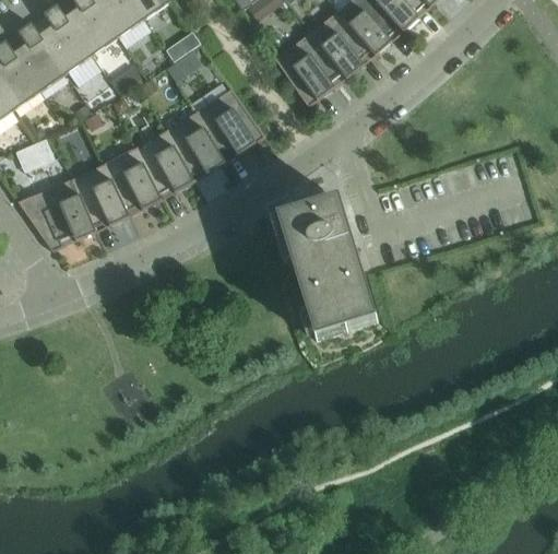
[(74,0),(79,6),(66,14),(66,15),(93,55),(118,36),(93,0),(74,0)]
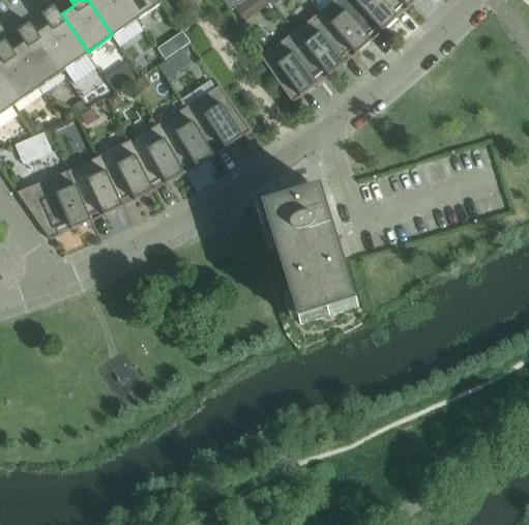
[(88,0),(112,34),(137,18),(124,0),(88,0)]
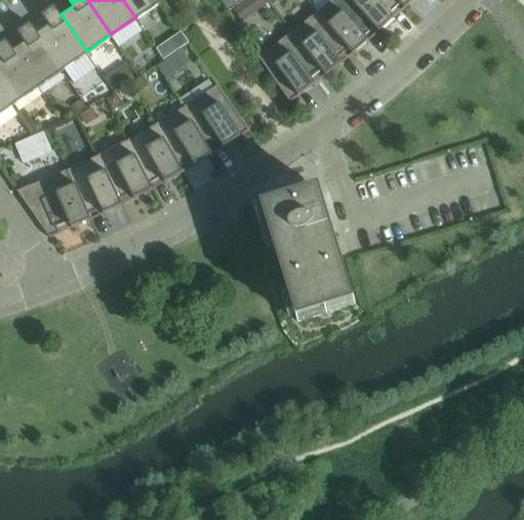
[(123,0),(135,17),(161,0),(123,0)]
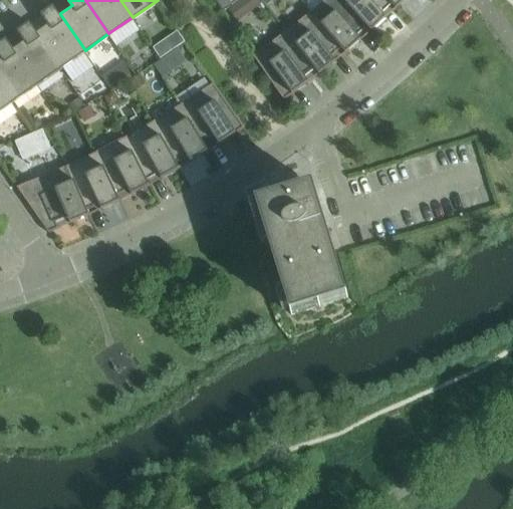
[(237,0),(228,6),(237,18),(248,9),(241,0),(237,0)]
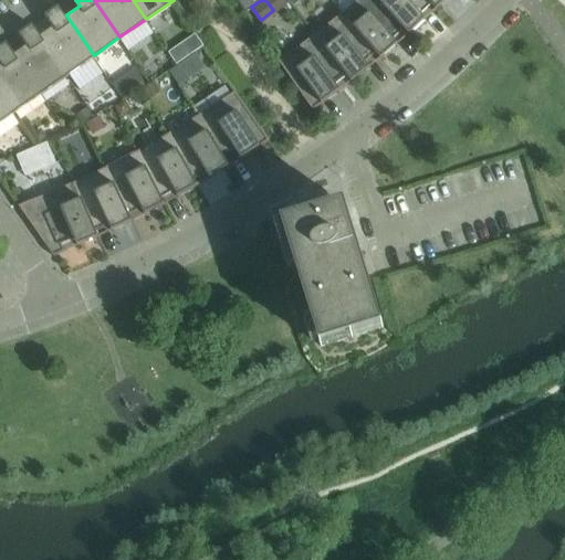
[(353,0),(343,9),(380,55),(409,31),(382,0),(353,0)]
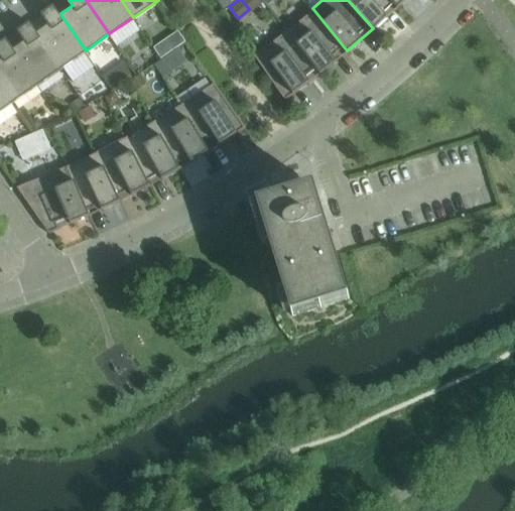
[(348,0),(373,28),(398,5),(393,0),(348,0)]
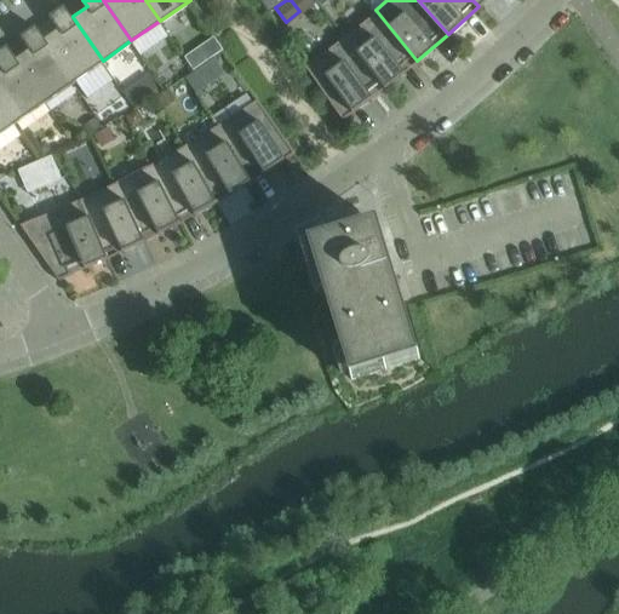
[(58,27),(44,36),(74,80),(103,61),(73,17),(73,16),(64,4),(50,13),(58,27)]
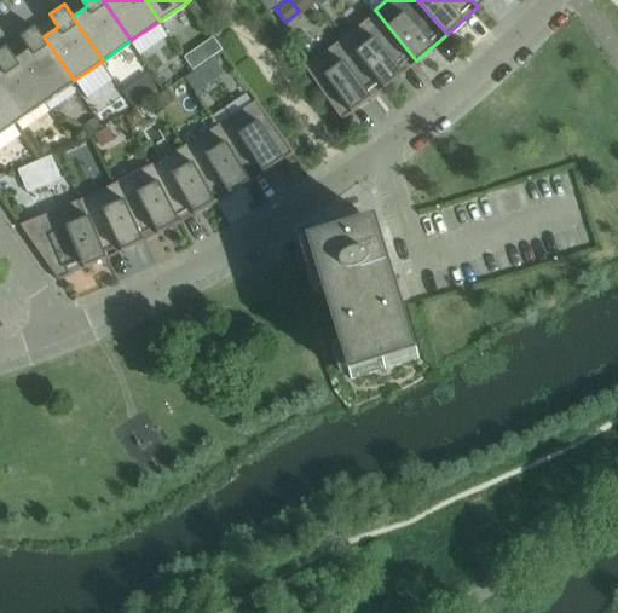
[(375,10),(345,34),(385,85),(416,61),(375,10)]
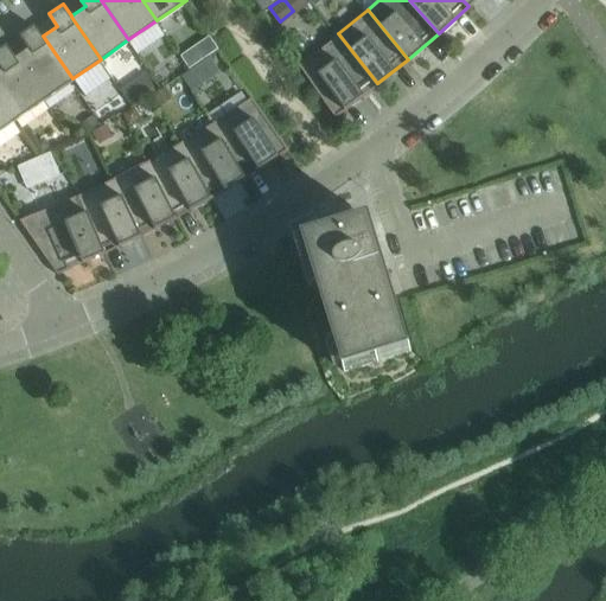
[(29,45),(16,55),(14,56),(44,98),(72,78),(43,36),(34,23),(20,33),(29,45)]
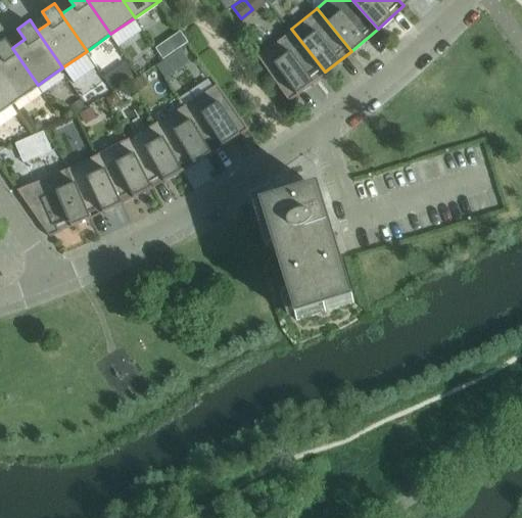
[(325,72),(291,29),(265,48),(256,53),(288,99),(296,93),(325,72)]
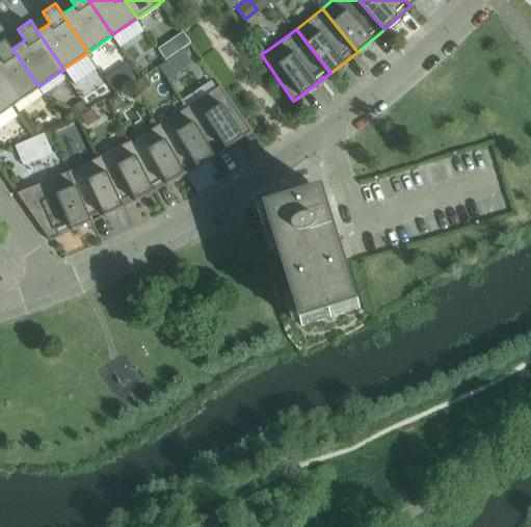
[(0,56),(1,57),(0,57),(0,82),(15,103),(38,86),(12,49),(14,48),(5,37),(0,41),(0,56)]
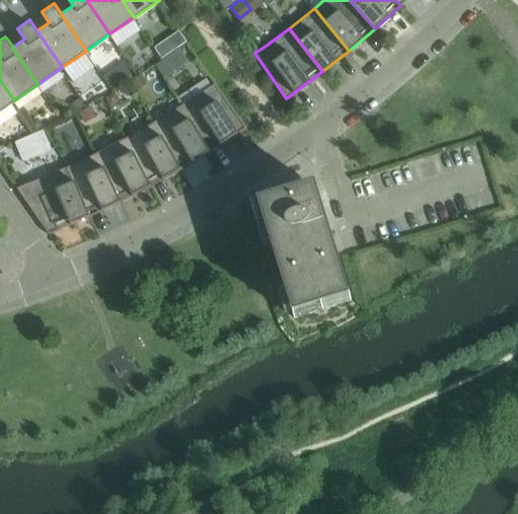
[(165,38),(154,46),(161,57),(172,49),(165,38)]
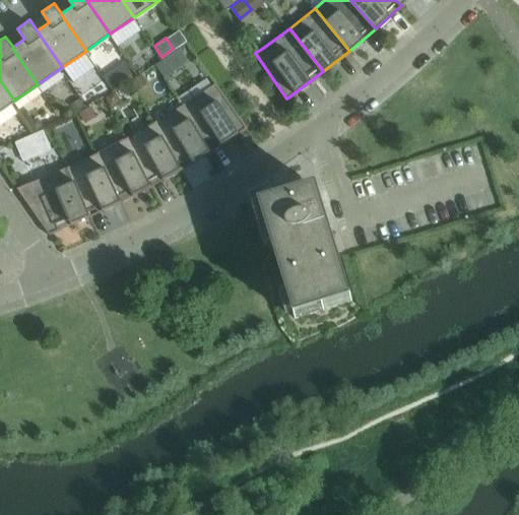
[(165,56),(155,62),(165,76),(175,69),(165,56)]
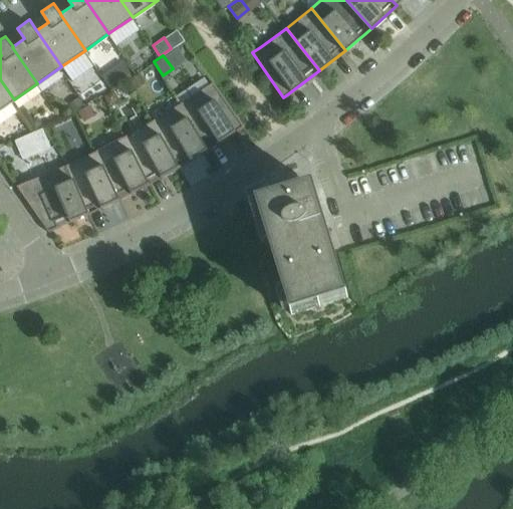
[(122,59),(112,66),(119,77),(130,70),(122,59)]
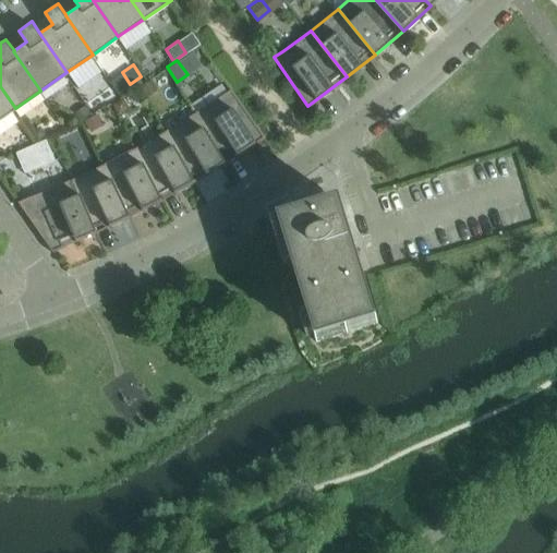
[(0,118),(15,108),(0,86),(0,118)]
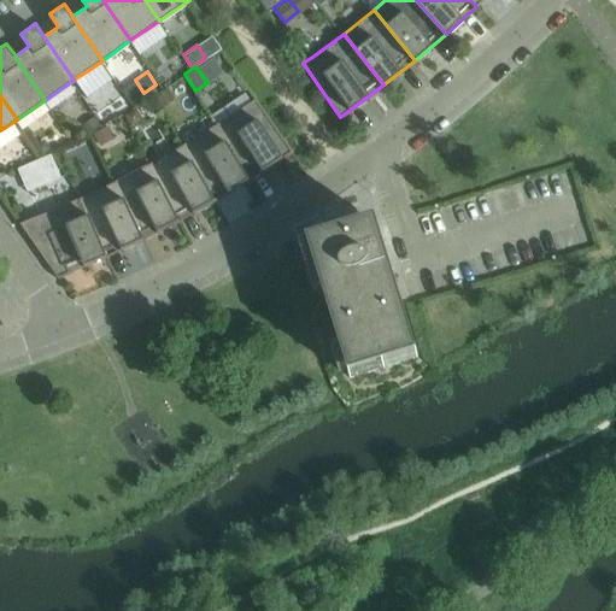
[(246,103),(215,123),(248,180),(283,157),(293,150),(256,97),(246,103)]
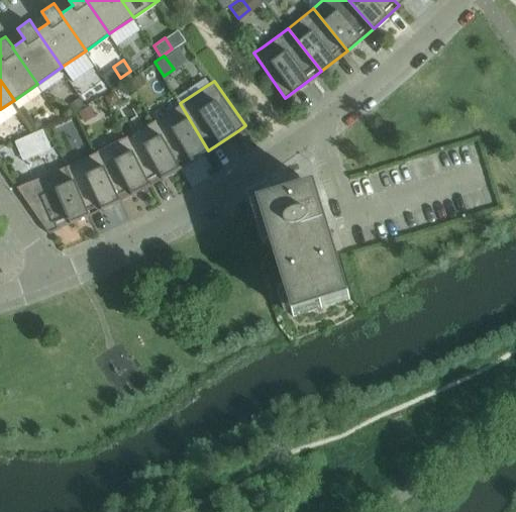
[(114,90),(104,95),(109,105),(116,102),(118,96),(114,90)]
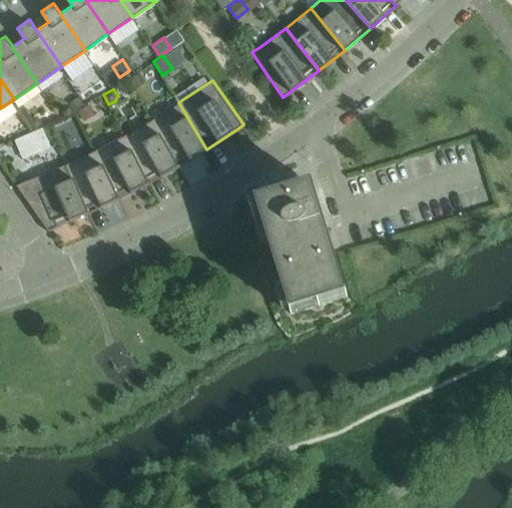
[(90,102),(78,108),(84,119),(95,113),(90,102)]
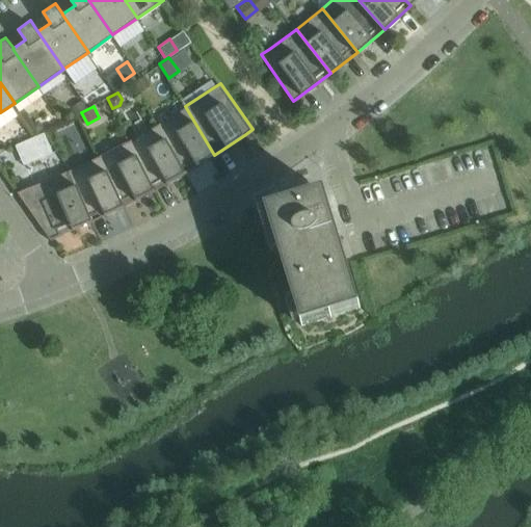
[(185,106),(157,124),(185,172),(214,155),(185,106)]
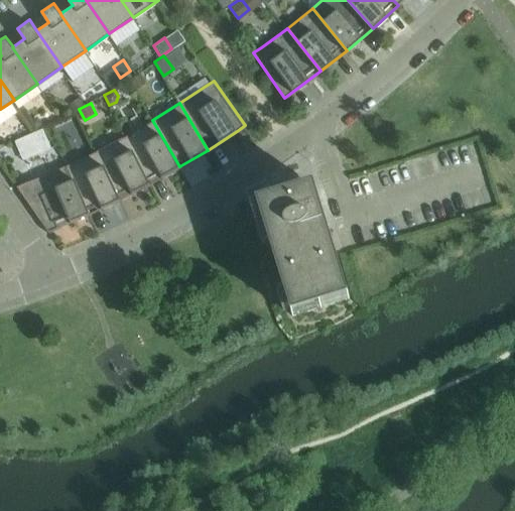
[(35,117),(29,121),(34,128),(42,123),(39,118),(35,117)]
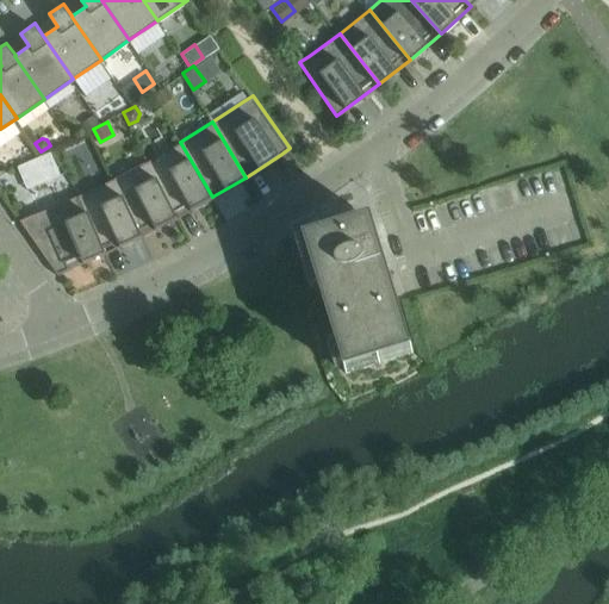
[(180,142),(147,160),(176,217),(212,197),(180,142)]
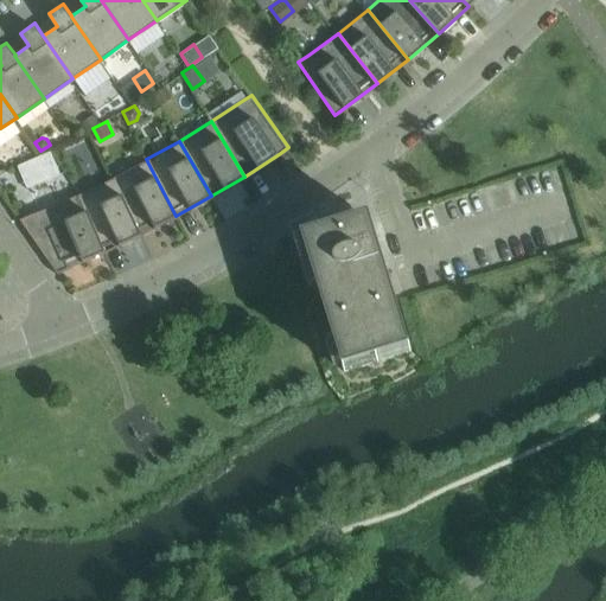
[(36,157),(19,164),(26,180),(43,173),(45,179),(61,172),(51,151),(36,157)]
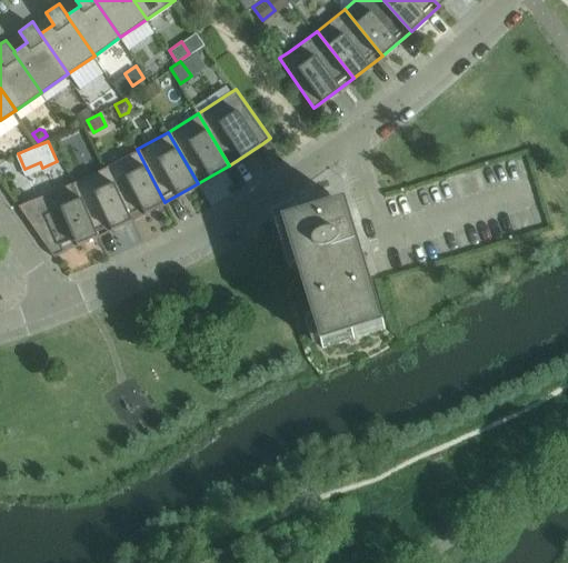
[(137,149),(106,166),(131,220),(165,202),(137,149)]
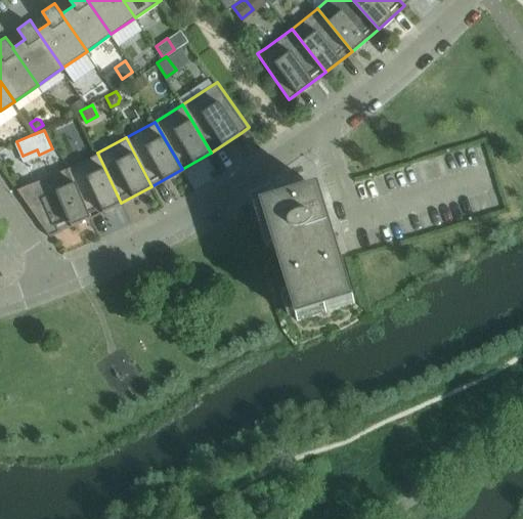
[(97,153),(68,166),(90,217),(121,203),(97,153)]
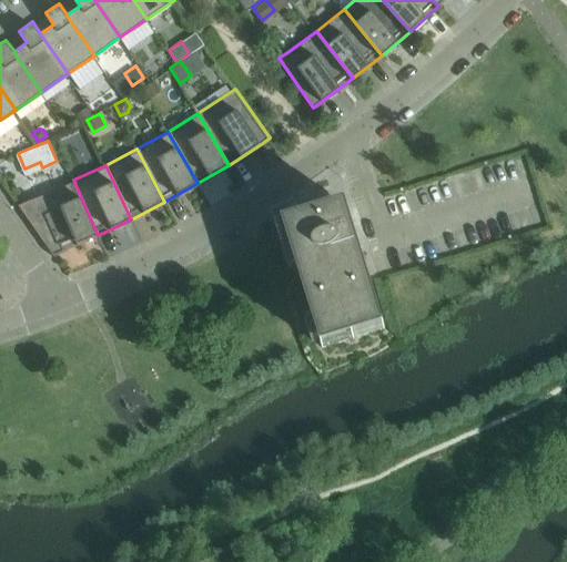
[(98,235),(73,180),(39,195),(18,203),(53,254),(64,249),(98,235)]
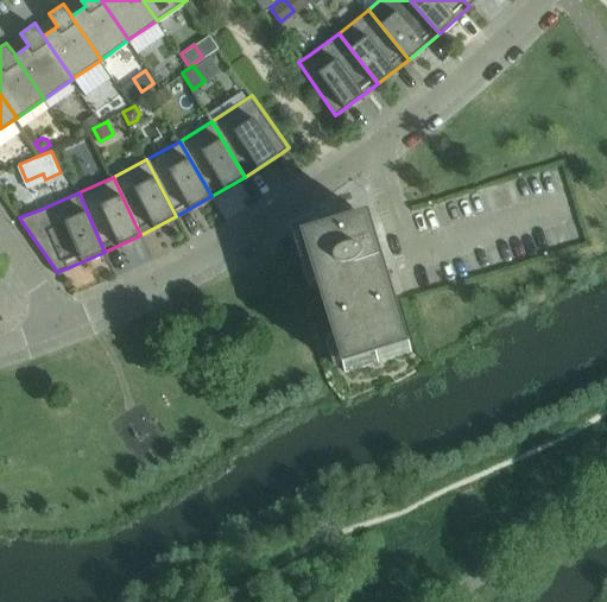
[(370,214),(303,235),(343,368),(345,368),(411,348),(411,347),(370,214)]
